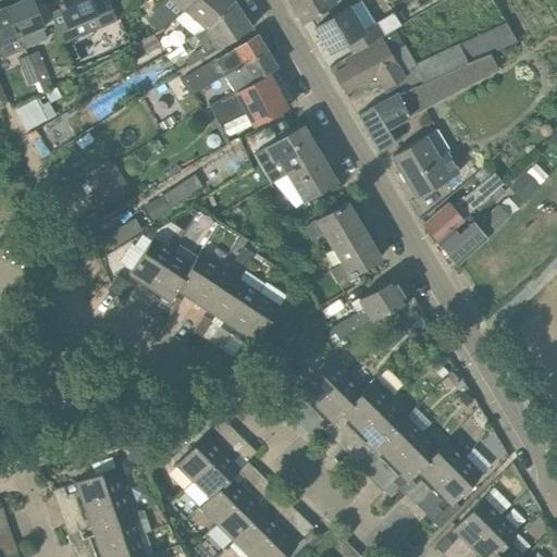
[(44,28),(38,17),(31,0),(23,0),(8,8),(25,49),(47,40),(42,29),(44,28)]
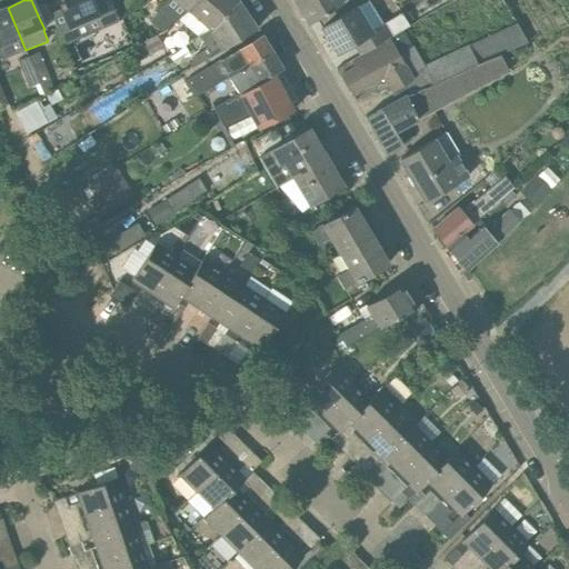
[(112,9),(110,5),(108,0),(57,0),(61,9),(50,13),(59,35),(65,46),(90,35),(85,21),(112,9)]
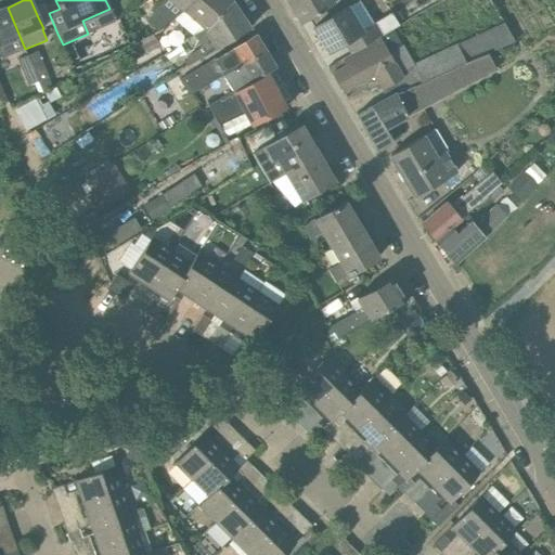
[(165,0),(143,22),(158,35),(167,25),(173,21),(183,11),(192,0),(165,0)]
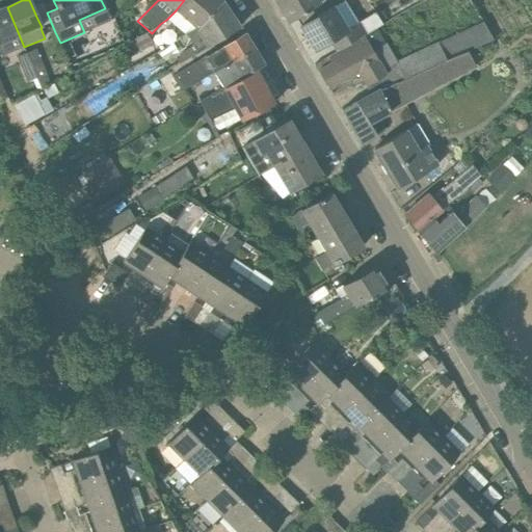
[(184,0),(176,10),(166,20),(185,34),(196,29),(222,1),(221,0),(184,0)]
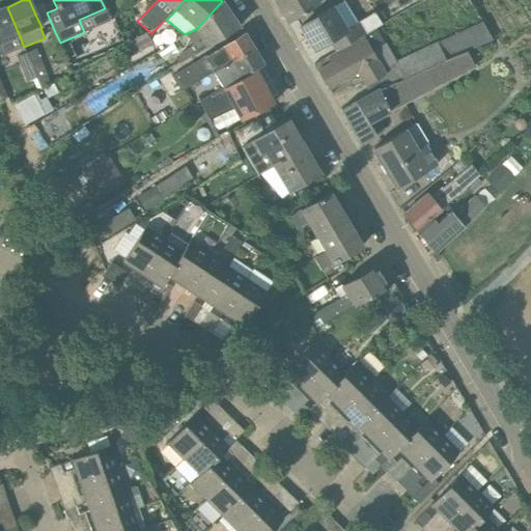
[(274,0),(288,23),(320,2),(318,0),(274,0)]
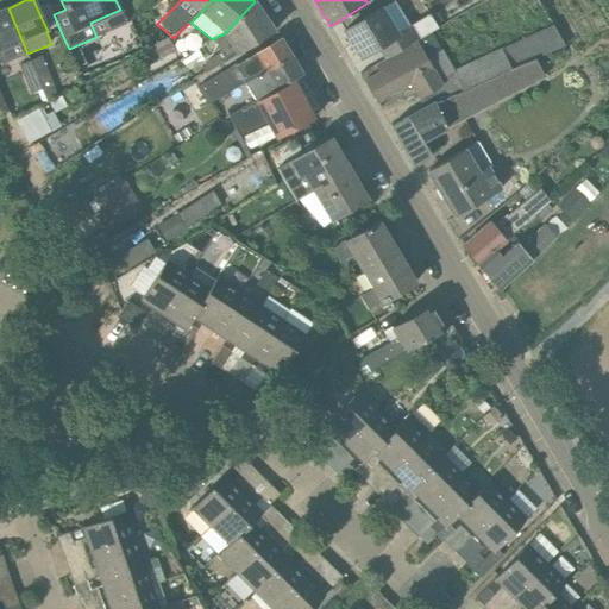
[(360,57),(380,46),(387,60),(389,57),(403,48),(431,32),(432,33),(438,29),(429,14),(409,26),(394,0),(344,31),(360,57)]
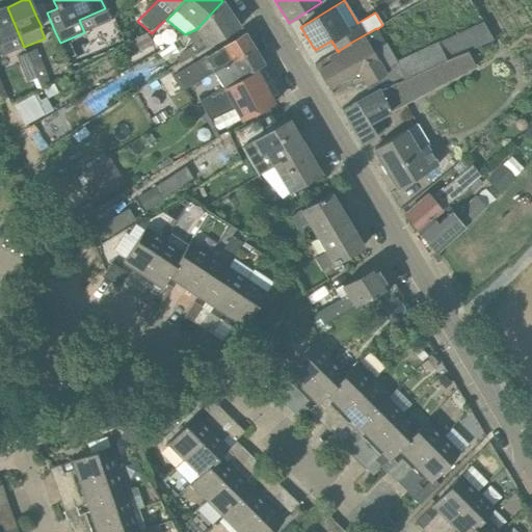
[(187,59),(222,38),(240,27),(222,1),(196,29),(185,34),(176,41),(187,59)]
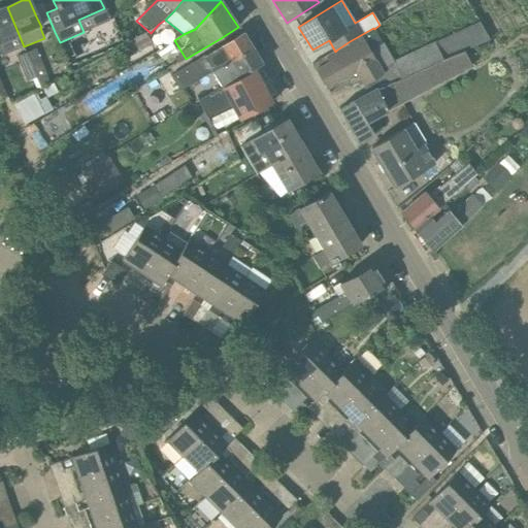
[(0,54),(1,57),(24,46),(7,7),(0,9),(0,54)]
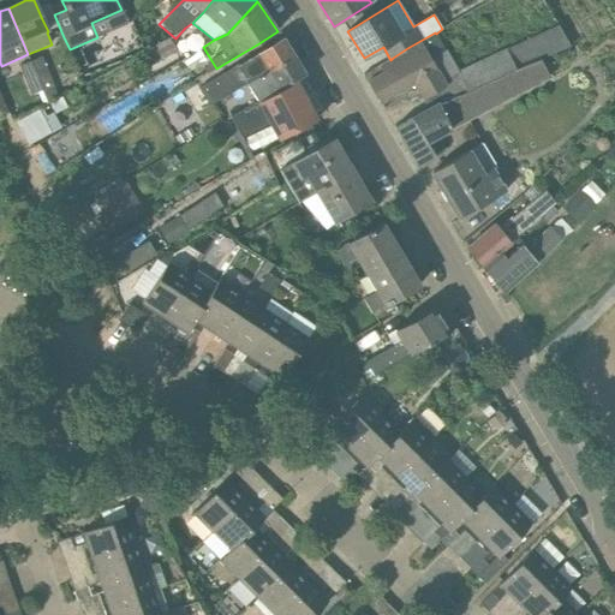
[(380,103),(415,84),(429,109),(459,96),(539,59),(541,61),(571,47),(559,25),(458,71),(436,34),(435,33),(407,48),(393,58),(390,60),(364,76),(380,103)]
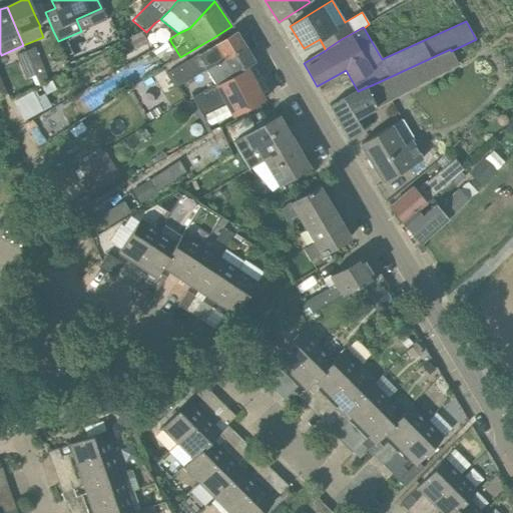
[(111,47),(117,58),(147,41),(141,30),(111,47)]
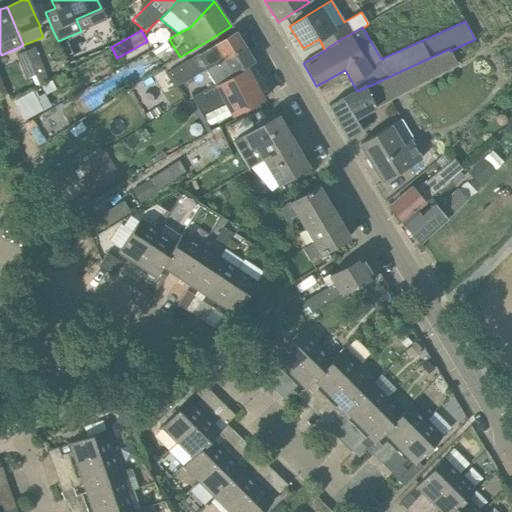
[(175,88),(189,80),(205,71),(205,70),(244,47),(235,32),(218,42),(180,66),(167,74),(175,88)]
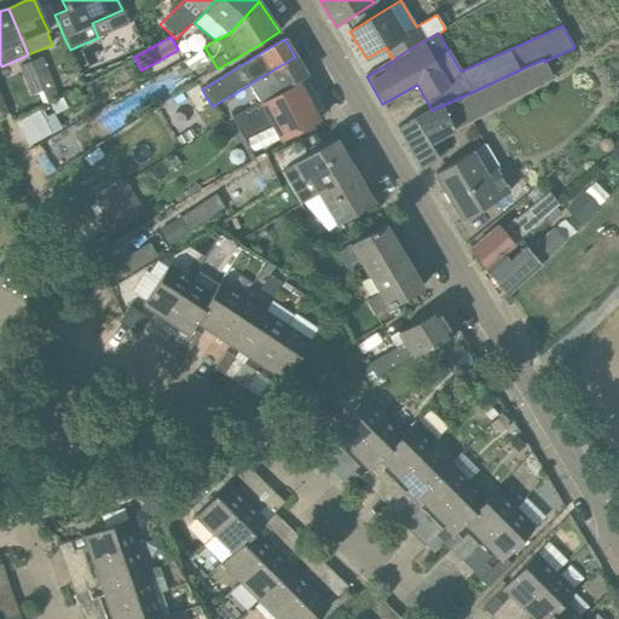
[(248,86),(259,103),(283,90),(307,76),(295,57),(248,85),(248,86)]
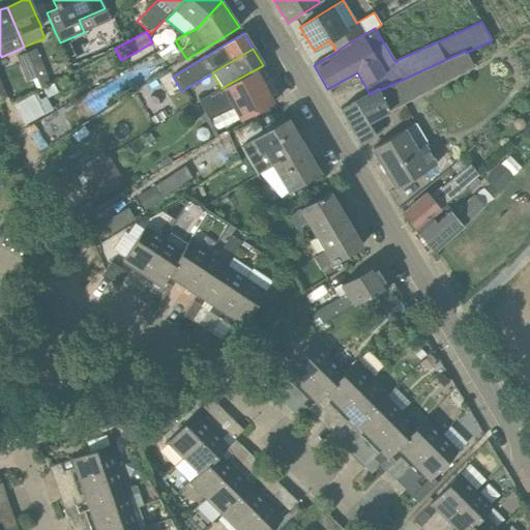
[(26,53),(36,79),(47,74),(36,50),(26,53)]
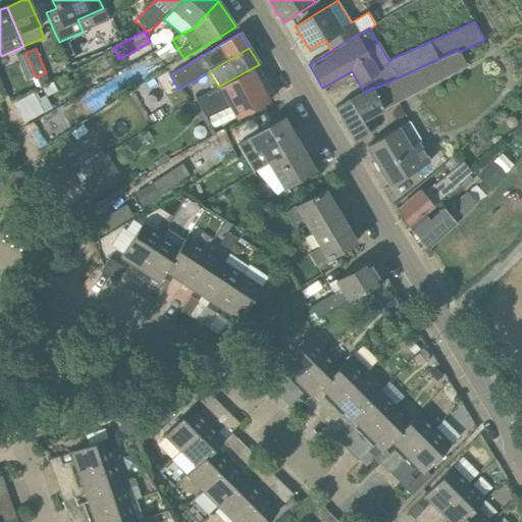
[(459,52),(458,50),(389,82),(364,93),(335,109),(353,142),(377,128),(372,117),(384,111),(467,66),(459,52)]
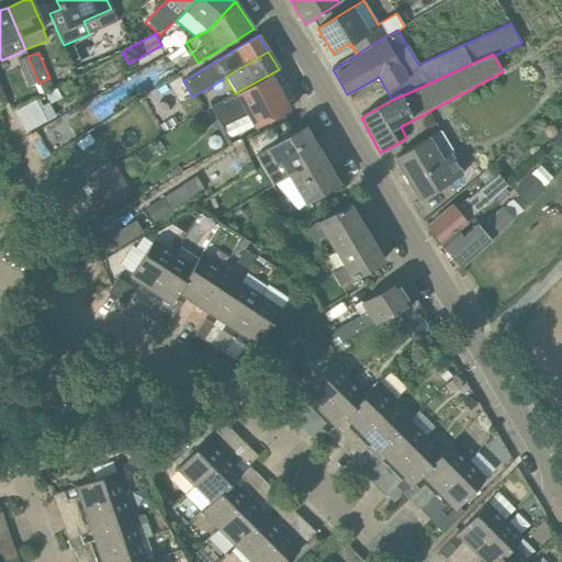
[(30,87),(38,83),(27,56),(18,60),(30,87)]
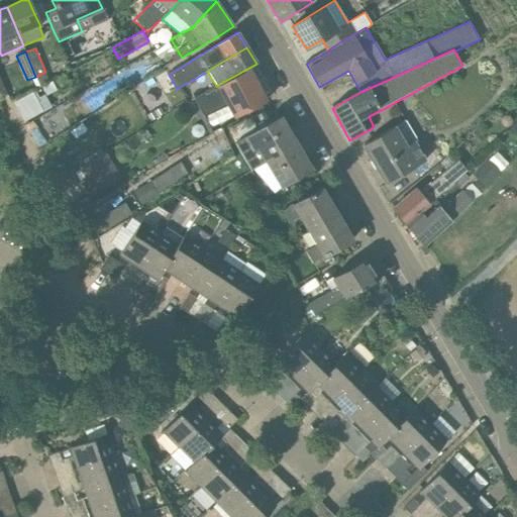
[(203,115),(225,104),(233,118),(267,101),(249,69),(236,75),(216,86),(194,99),(203,115)]
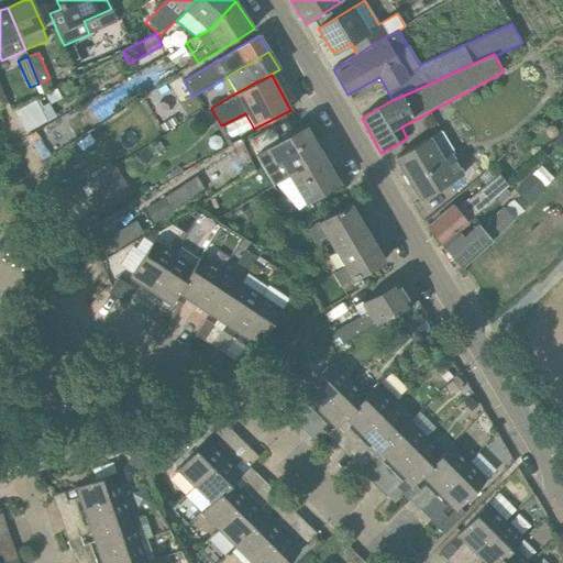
[(54,89),(45,94),(51,103),(62,98),(56,88),(54,89)]
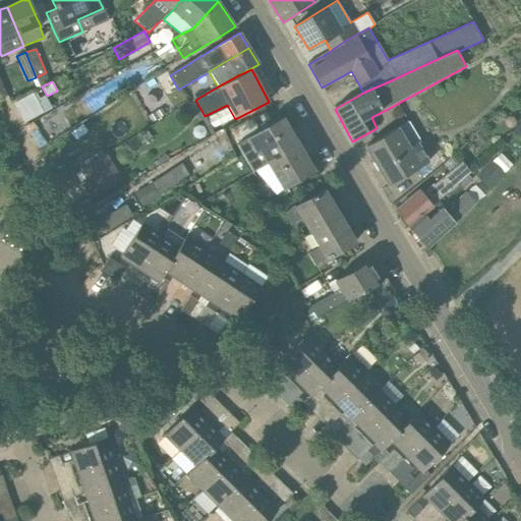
[(45,95),(37,100),(33,92),(13,104),(25,124),(45,112),(52,108),(45,95)]
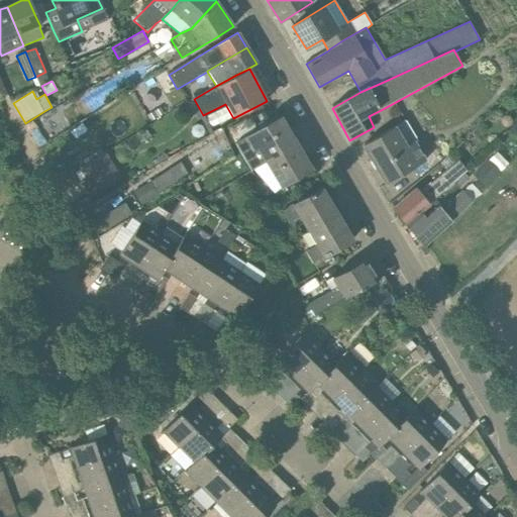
[(254,169),(265,163),(296,143),(280,117),(263,127),(238,141),(254,169)]
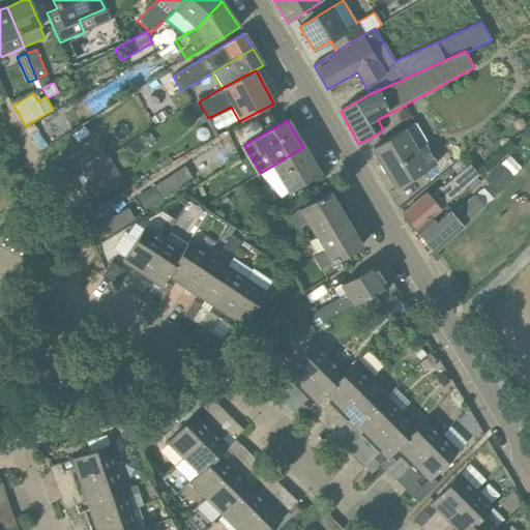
[(395,189),(414,178),(435,165),(424,147),(427,145),(414,123),(389,138),(372,149),(395,189)]
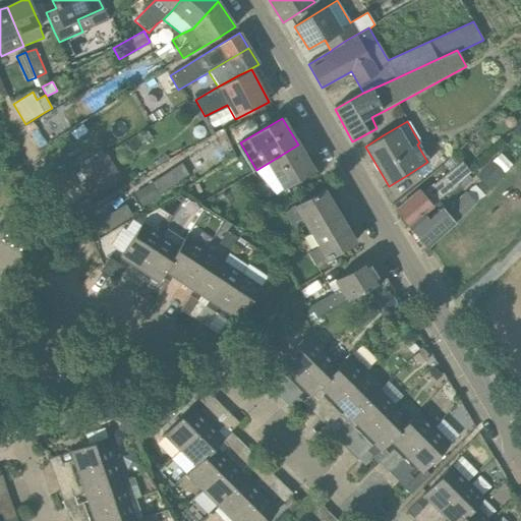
[(267,164),(282,189),(313,171),(298,145),(267,164)]
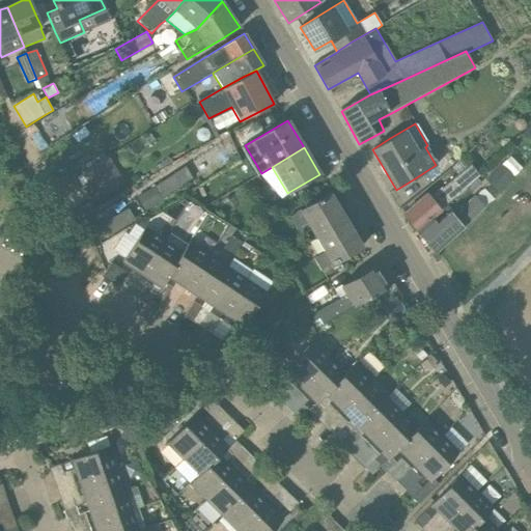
[(109,156),(81,172),(96,197),(123,182),(109,156)]
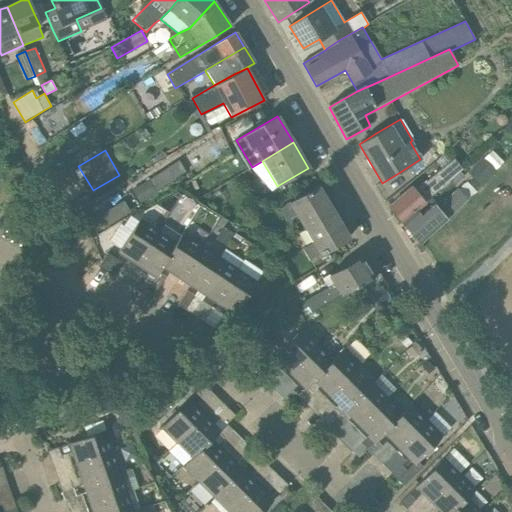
[(481,158),(467,172),(481,186),(496,172),(481,158)]
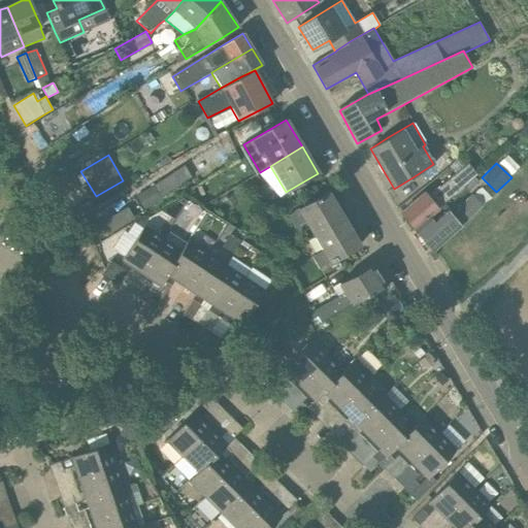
[(425,193),(401,212),(414,229),(442,204),(443,205),(451,198),(453,200),(464,189),(463,188),(465,187),(475,176),(477,175),(467,164),(428,196),(425,193)]
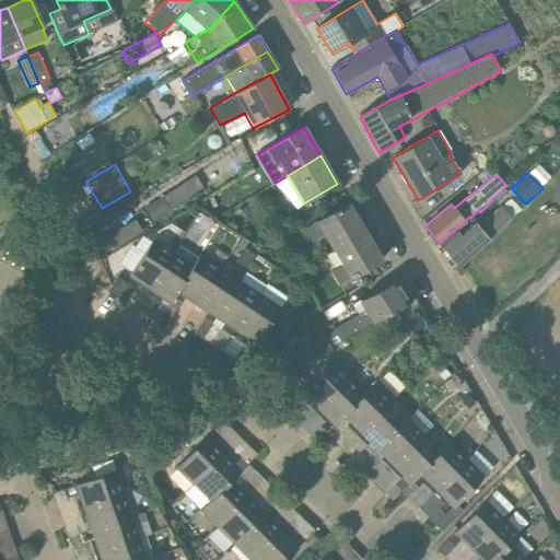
[(185,183),(193,196),(202,189),(194,177),(185,183)]
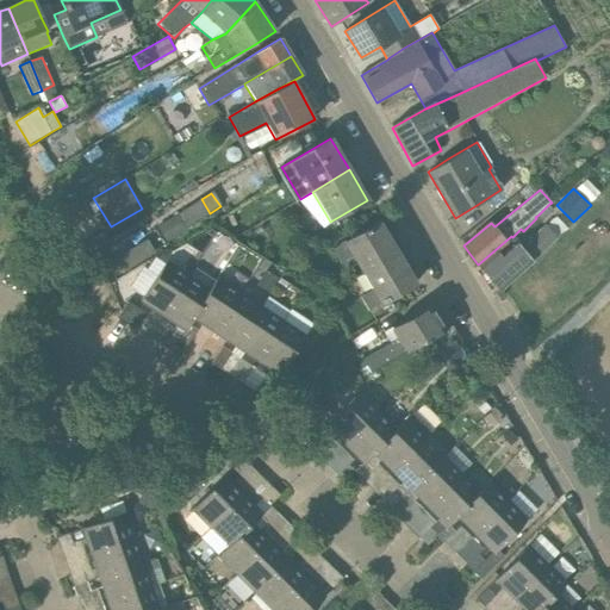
[(549,204),(537,216),(542,221),(554,210),(549,204)]
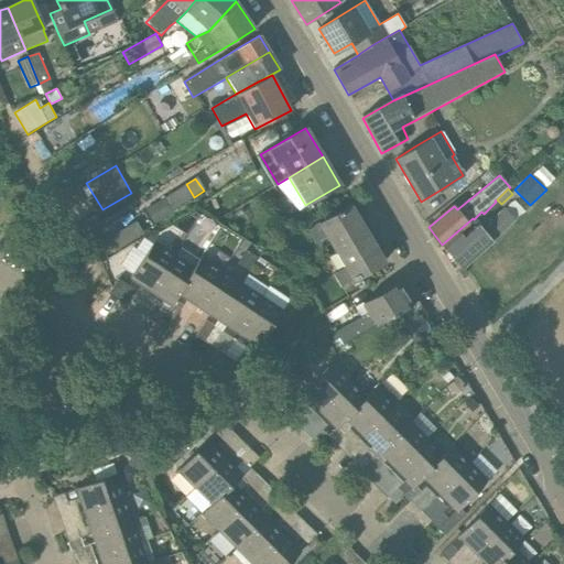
[(167,216),(158,202),(144,210),(154,225),(167,216)]
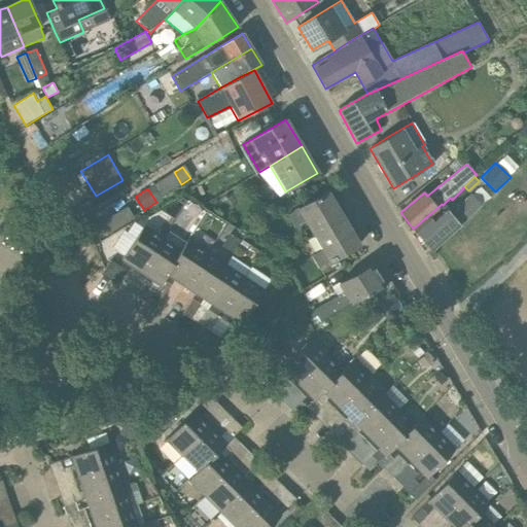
[(313,236),(344,217),(328,191),(287,215),(295,227),(305,221),(313,236)]
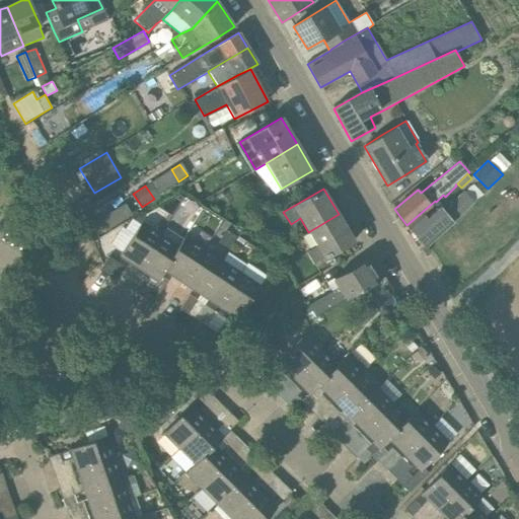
[(406,225),(426,247),(444,231),(454,222),(474,203),(463,193),(445,212),(436,202),(435,201),(406,225)]
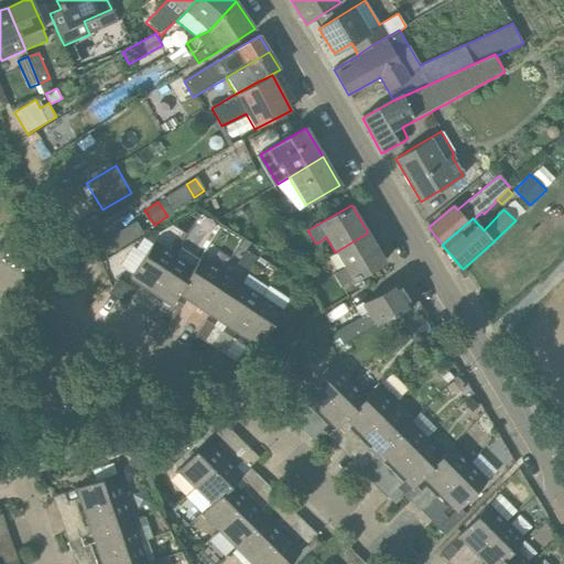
[(137,220),(127,226),(134,240),(144,235),(137,220)]
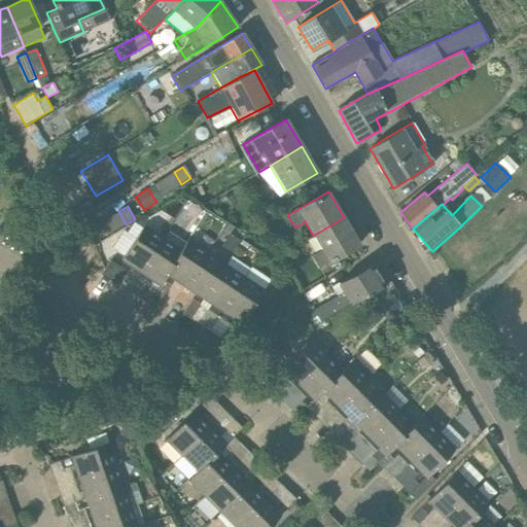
[(311,257),(319,269),(359,244),(344,217),(313,236),(321,250),(311,257)]
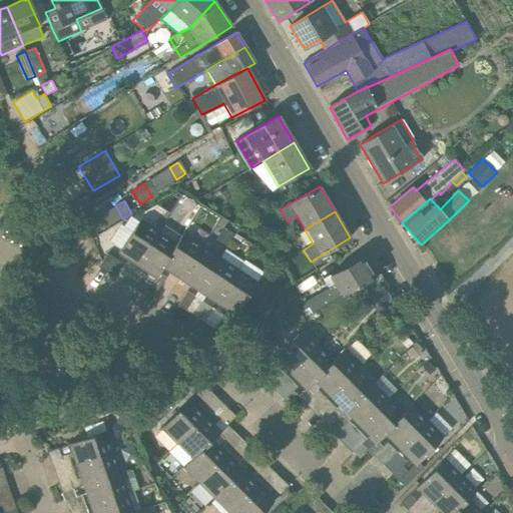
[(118,252),(137,266),(159,232),(139,220),(118,252)]
